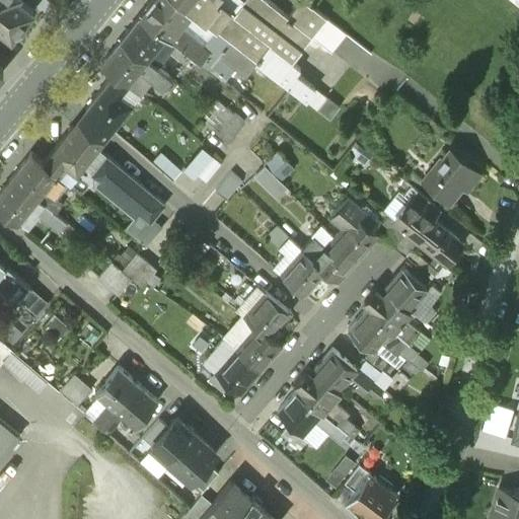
[(0,0),(0,28),(11,38),(33,10),(20,0),(0,0)]
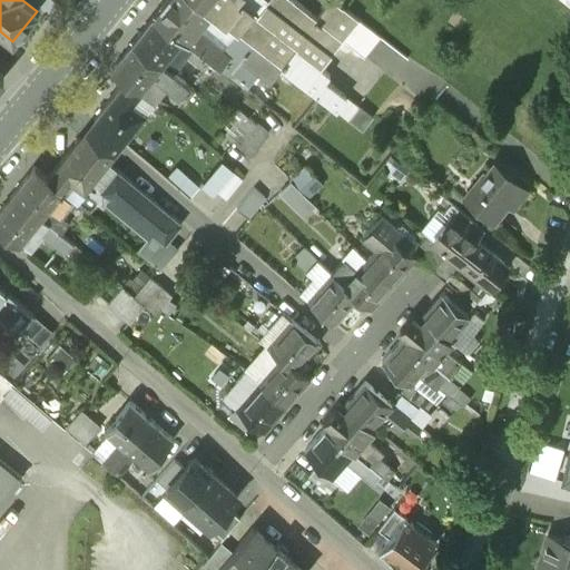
[(210,10),(198,0),(165,0),(154,16),(182,38),(185,41),(192,32),(210,10)]
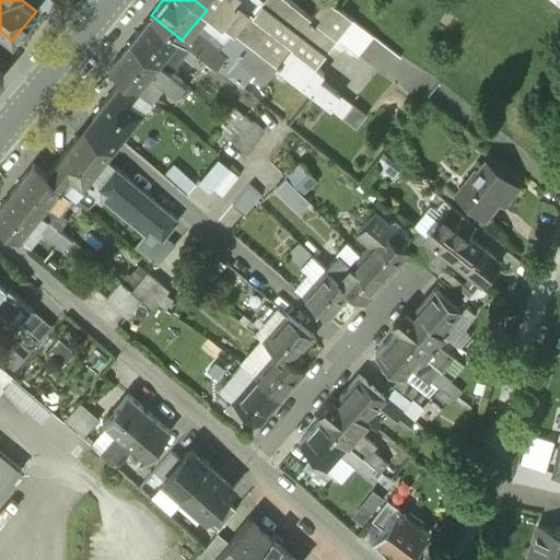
[(212,0),(195,0),(207,10),(234,32),(235,33),(245,20),(225,3),(218,6),(212,1),(212,0)]
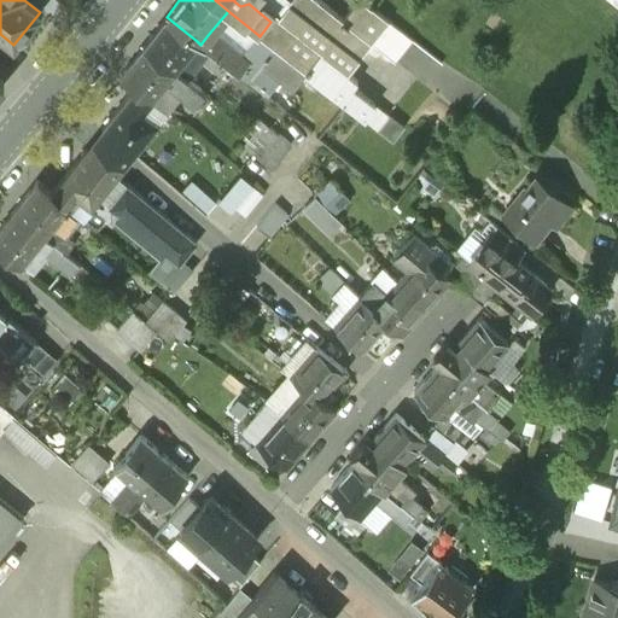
[(289,0),(270,22),(260,36),(277,50),(343,103),(357,85),(345,75),(371,44),(343,21),(318,0),(289,0)]
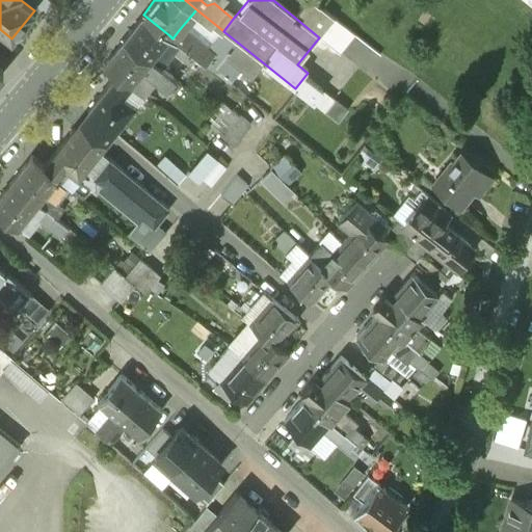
[(335,18),(312,0),(309,0),(295,18),(319,37),(335,18)]
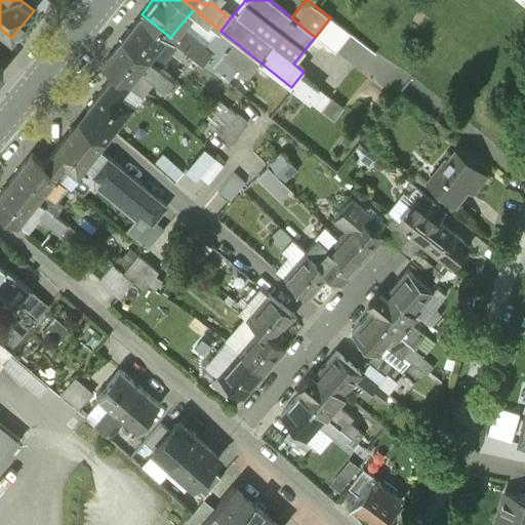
[(167,35),(142,14),(122,38),(148,59),(167,35)]
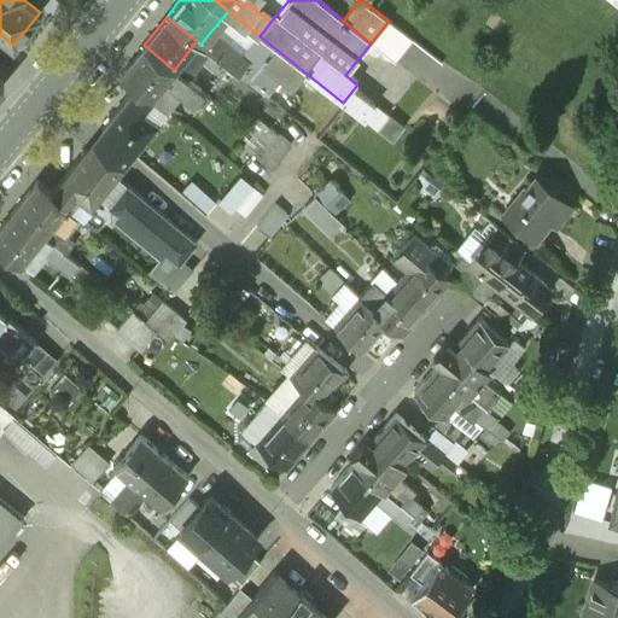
[(502,23),(494,17),(485,28),(494,35),(502,23)]
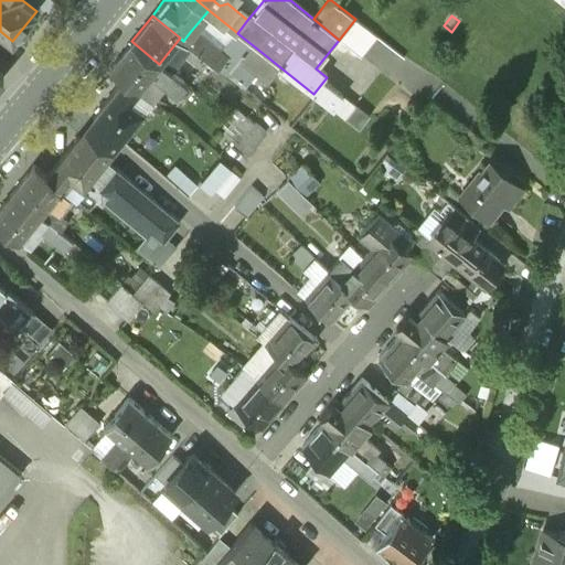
[(355,19),(339,40),(361,56),(377,36),(355,19)]
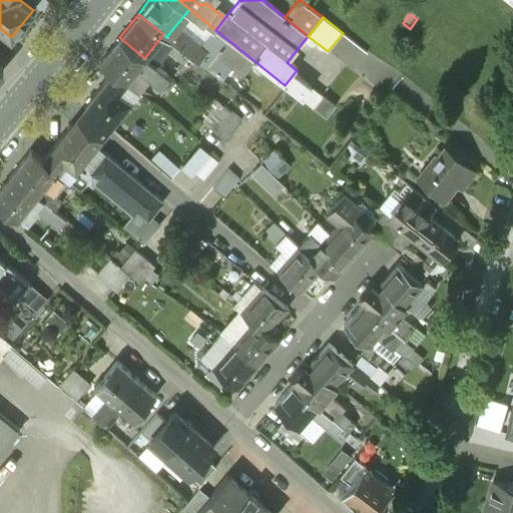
[(197,46),(179,32),(172,29),(166,37),(198,62),(205,53),(214,60),(229,41),(215,30),(214,29),(197,46)]
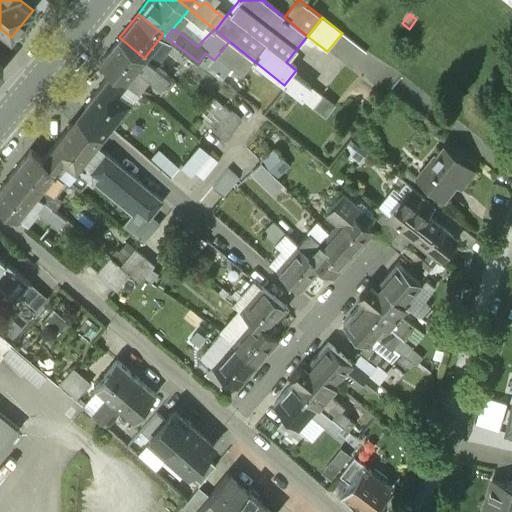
[(144,58),(119,37),(101,61),(113,71),(125,81),(144,58)]
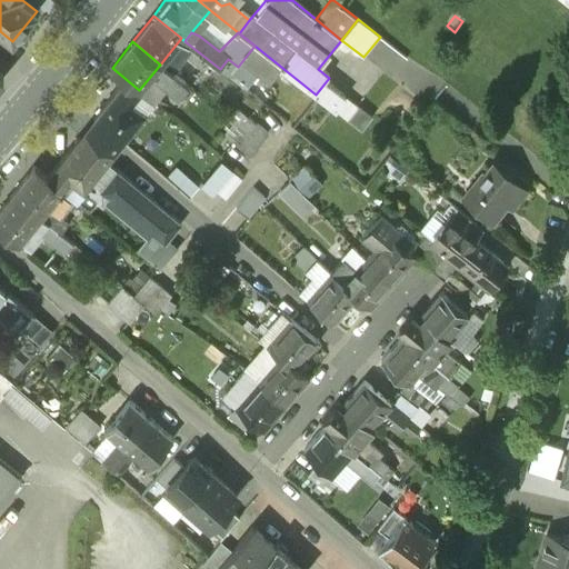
[(139,90),(126,79),(93,119),(121,142),(143,113),(130,101),(139,90)]
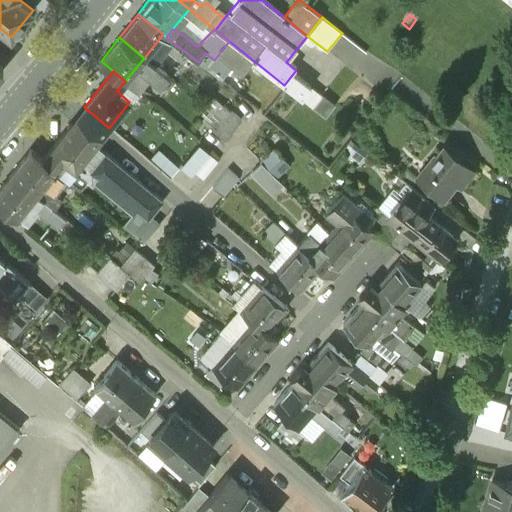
[(214,96),(197,119),(224,139),(241,116),(214,96)]
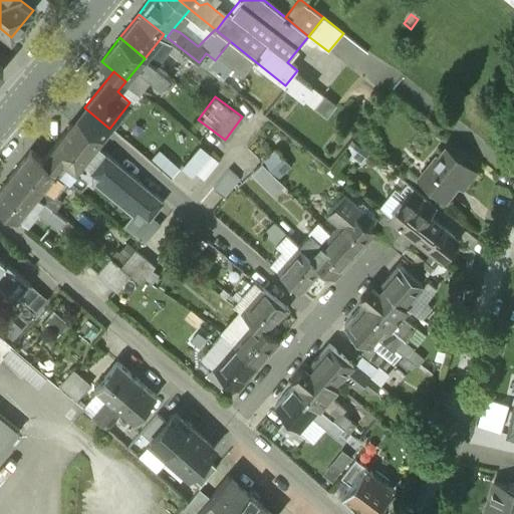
[(104,135),(109,129),(84,107),(80,113),(70,125),(94,147),(104,135)]
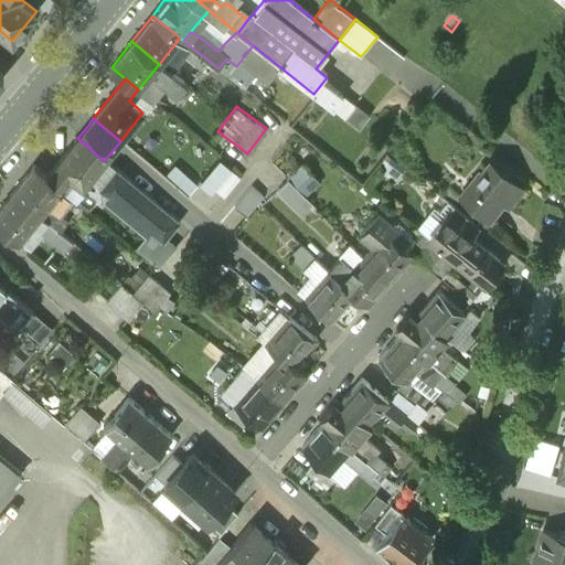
[(104,161),(77,138),(45,177),(61,189),(71,178),(82,188),(104,161)]
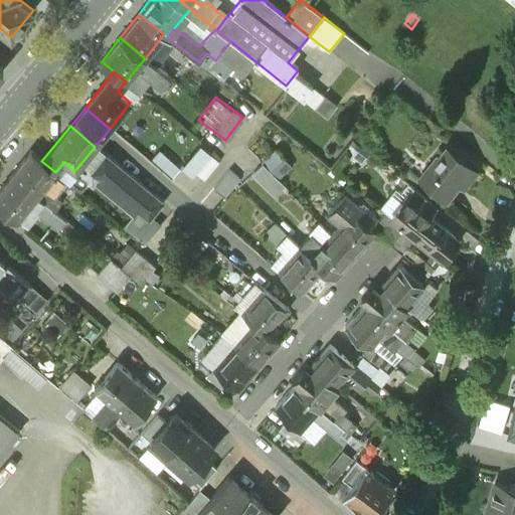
[(200,146),(183,166),(194,174),(195,173),(210,155),(200,146)]
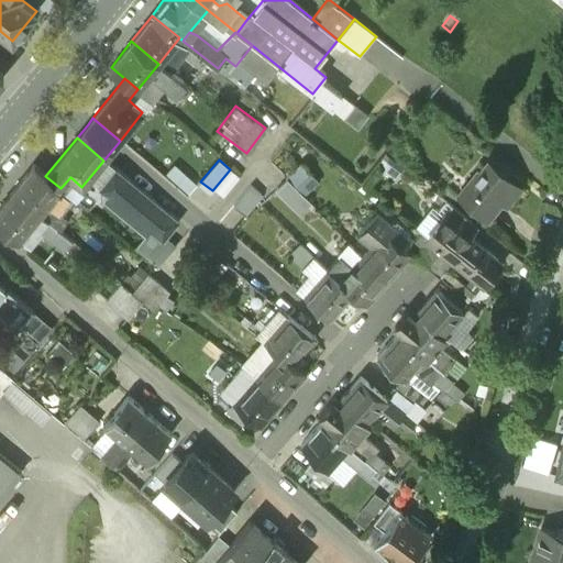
[(487,159),(478,170),(477,169),(459,192),(486,214),(500,198),(507,202),(520,186),(487,159)]
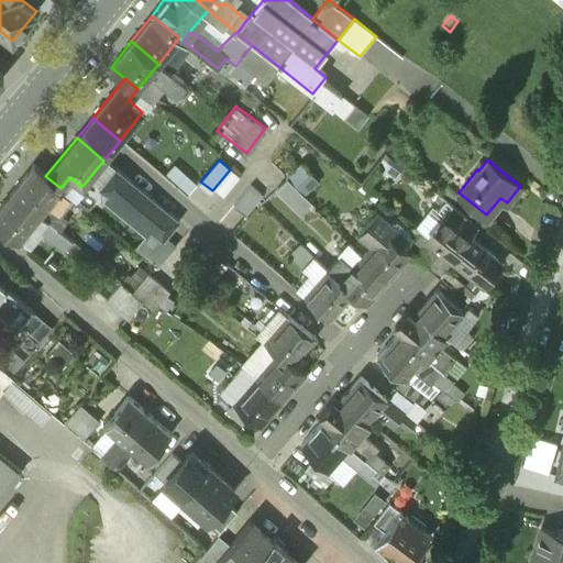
[(170,163),(164,172),(186,189),(192,180),(170,163)]
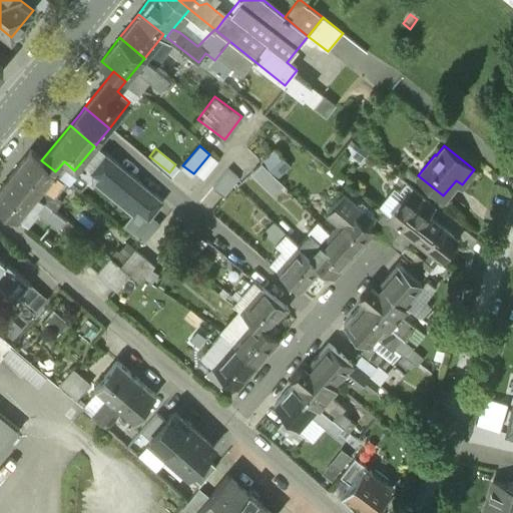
[(276,149),(262,161),(277,177),(290,164),(276,149)]
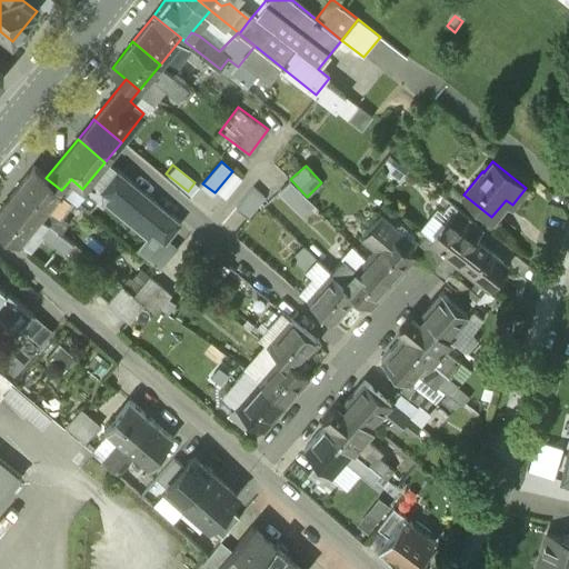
[(33,167),(12,193),(40,217),(60,192),(61,190),(46,178),(33,167)]
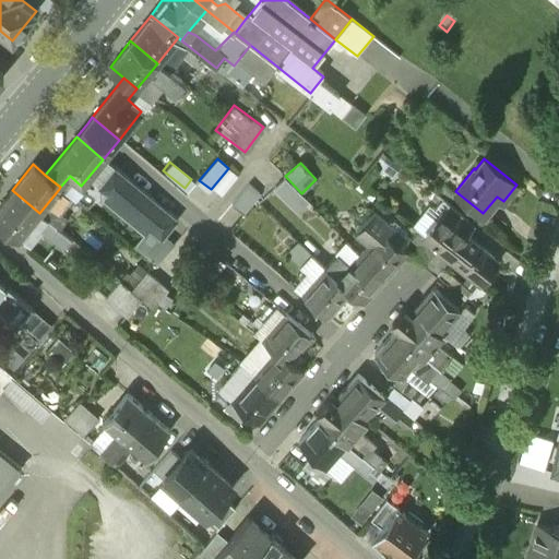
[(164,210),(113,167),(97,187),(147,228),(150,226),(164,210)]
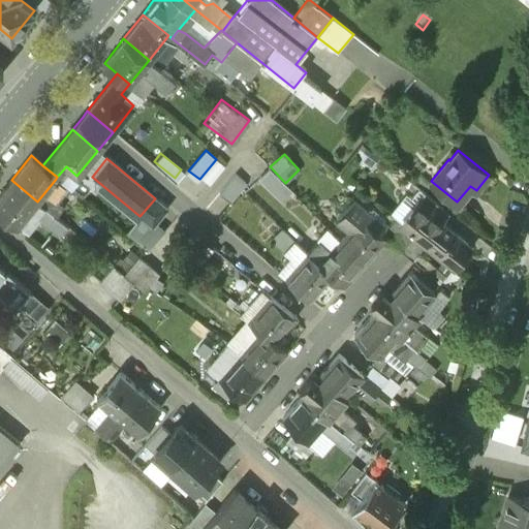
[(216,159),(200,178),(210,186),(225,167),(216,159)]
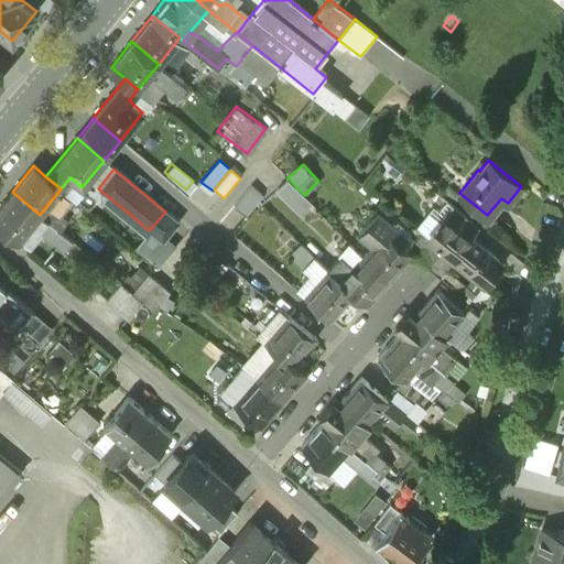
[(82,187),(71,177),(61,188),(60,191),(85,212),(96,199),(82,187)]
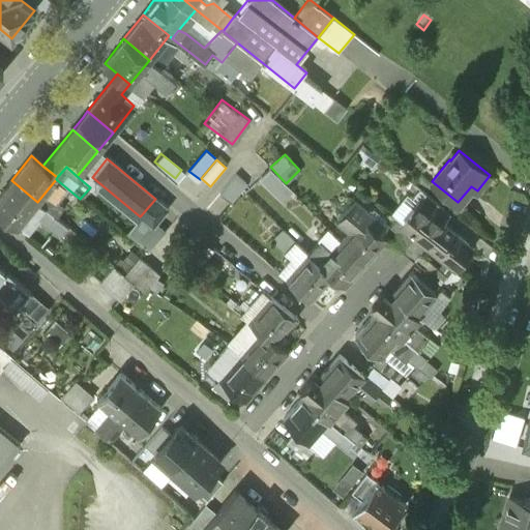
[(236,177),(221,195),(231,204),(246,185),(236,177)]
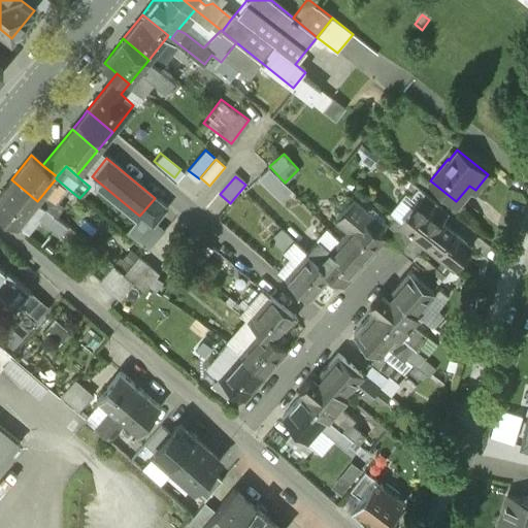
[(11,179),(0,194),(0,212),(15,227),(37,201),(11,179)]
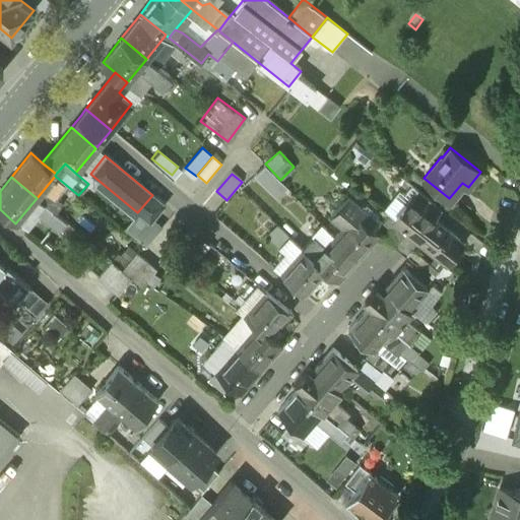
[(442,209),(417,190),(410,200),(434,219),(442,209)]
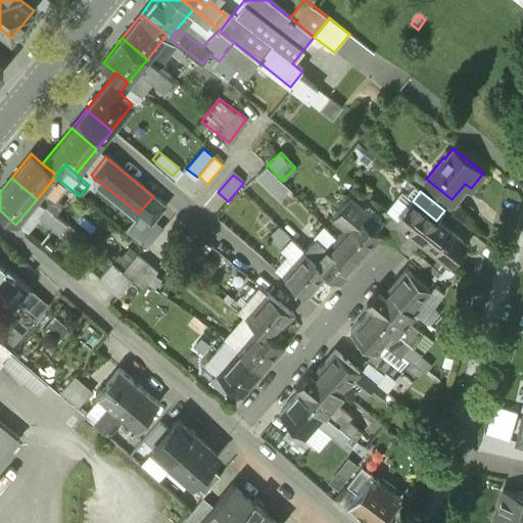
[(362,205),(361,207),(348,196),(332,216),(344,227),(335,237),(361,258),(381,235),(371,227),(379,218),(378,215),(367,204),(363,205),(362,205)]
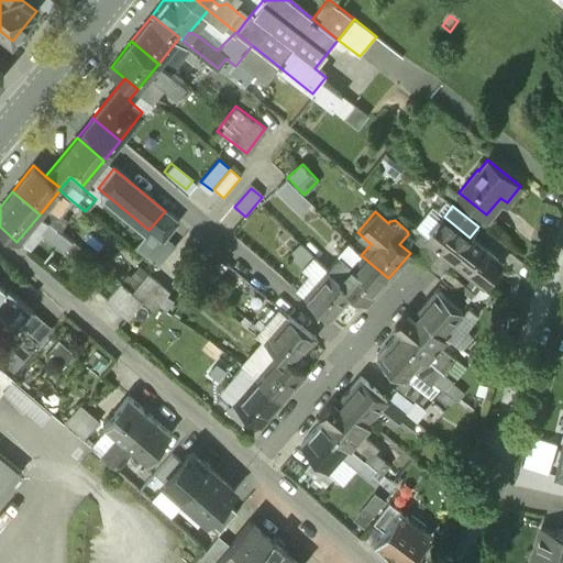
[(470,238),(444,217),(428,236),(431,239),(443,249),(454,260),(453,260),(465,269),(466,268),(482,280),(498,261),(470,238)]
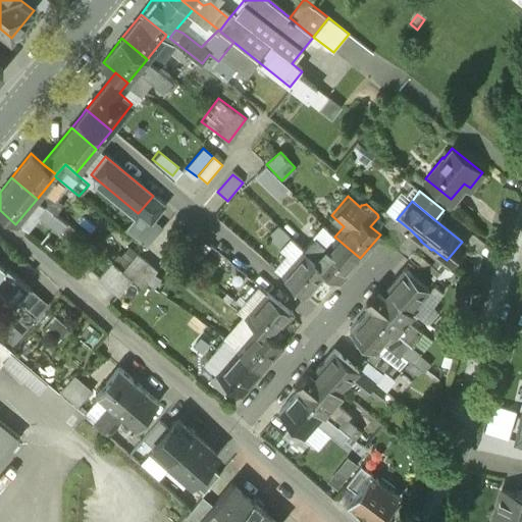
[(161,229),(140,211),(138,213),(123,230),(144,248),(147,247),(161,229)]
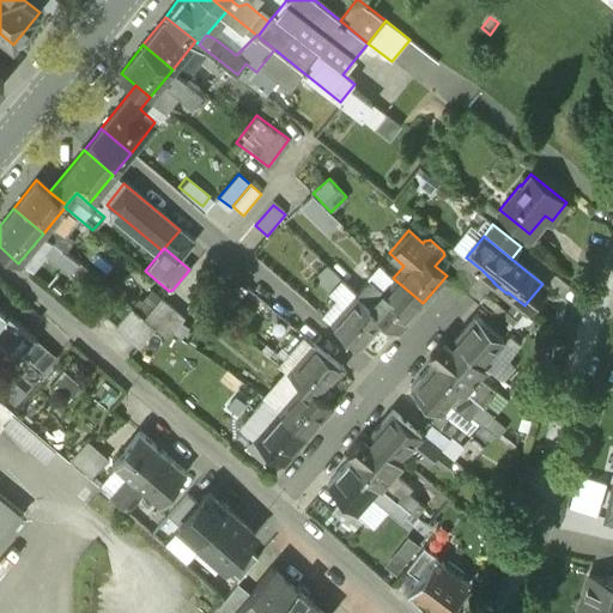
[(469,260),(451,280),(465,291),(483,271),(469,260)]
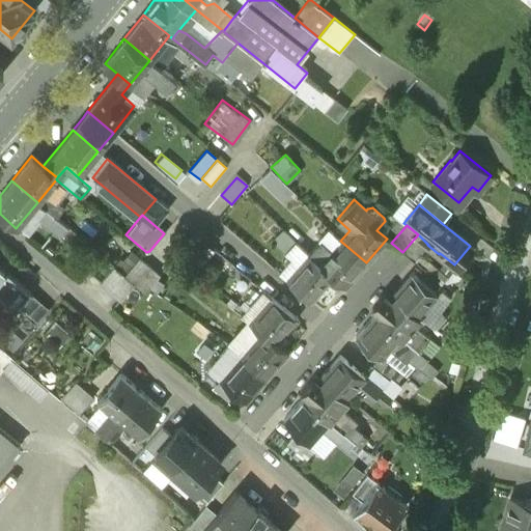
[(187,229),(168,251),(178,259),(196,238),(187,229)]
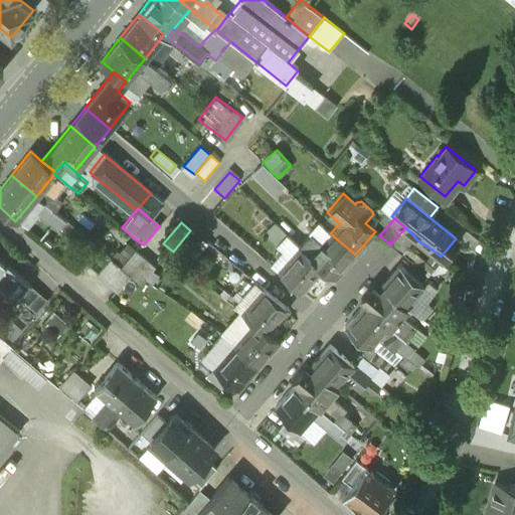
[(287,234),(276,223),(266,236),(278,245),(287,234)]
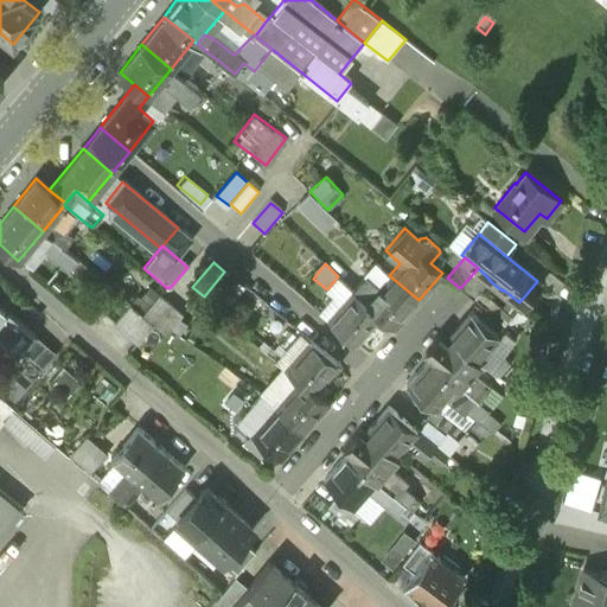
[(478,268),(460,288),(472,299),(489,280),(490,280),(478,268)]
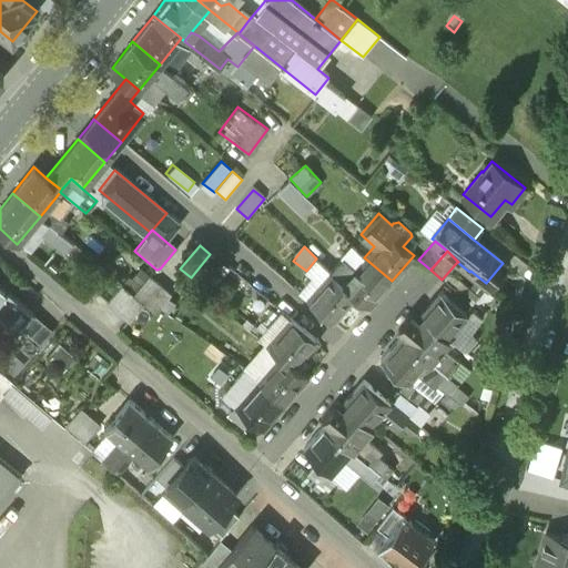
[(392,281),(364,257),(346,279),(338,273),(335,276),(356,295),(369,306),(392,281)]
